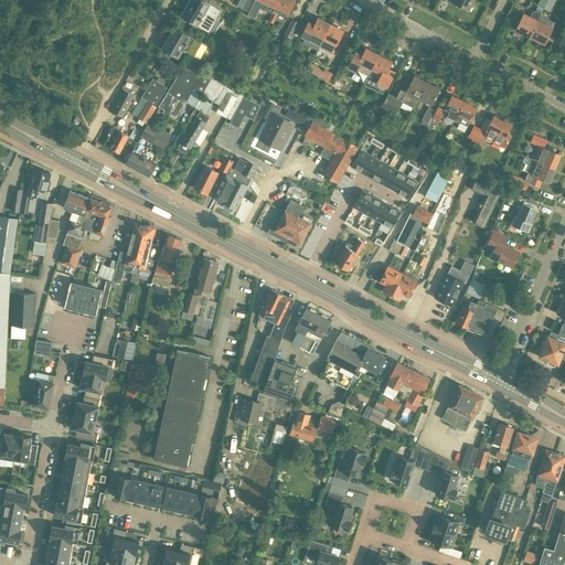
[(208,31),(215,19),(204,12),(209,4),(200,0),(189,0),(180,16),(195,25),(196,24),(208,31)]
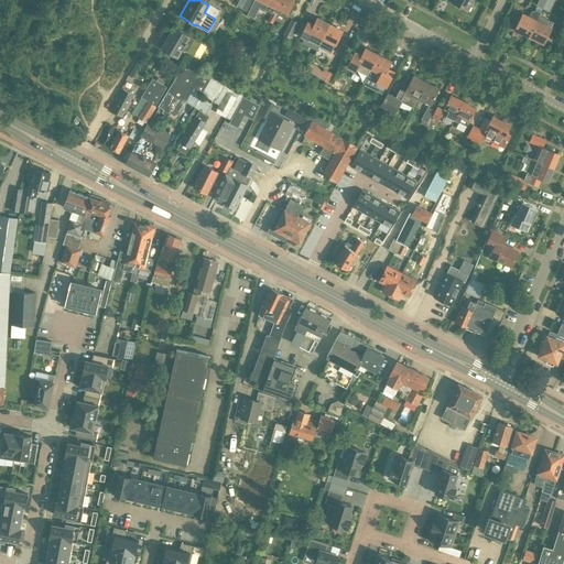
[(278,0),(253,0),(246,14),(255,19),(260,8),(266,11),(268,6),(274,9),(278,0)]
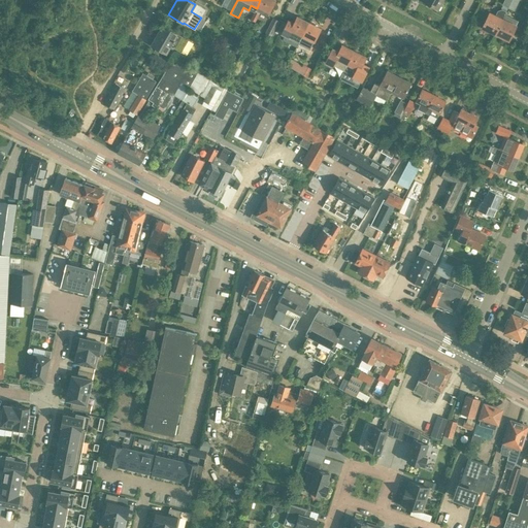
[(267,15),(274,1),(272,0),(260,0),(257,8),(256,10),(251,20),(256,22),(260,12),(267,15)]
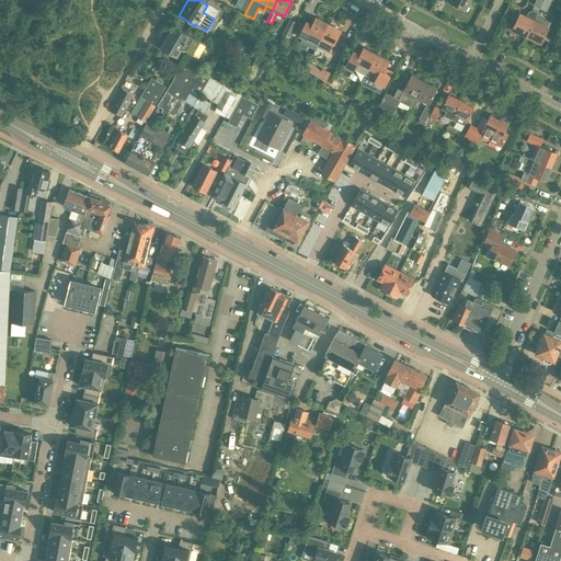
[(465,11),(470,0),(448,0),(449,1),(457,6),(465,11)]
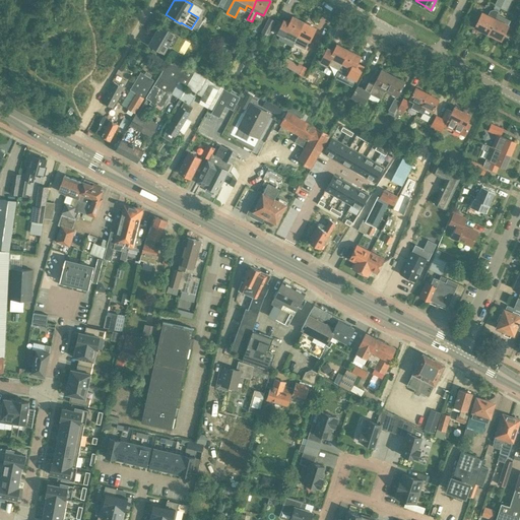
[(505,10),(508,4),(499,0),(496,0),(494,5),(505,10)]
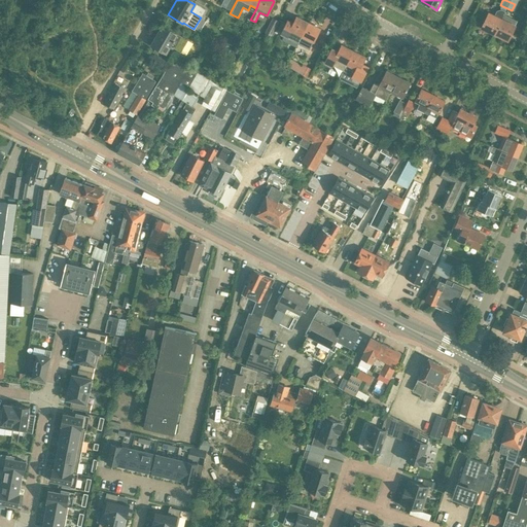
[(500,20),(504,12),(500,10),(496,12),(494,16),(488,13),(481,28),(494,34),(501,20),(500,20)]
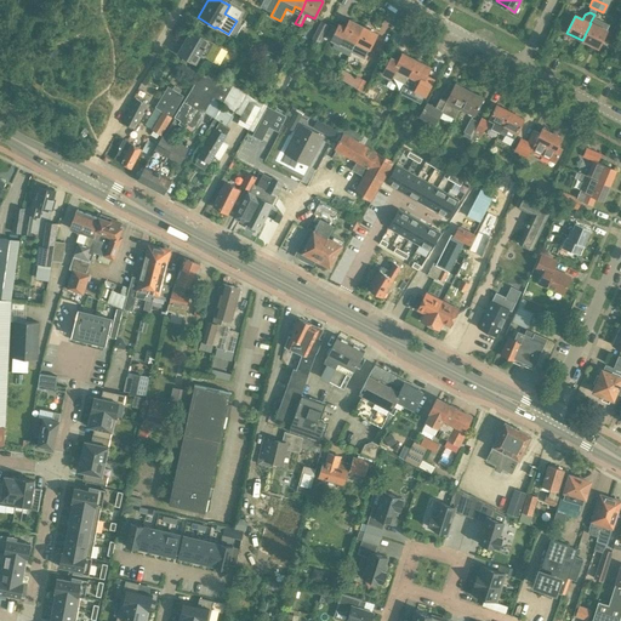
[(319,43),(329,26),(320,21),(312,39),(319,43)]
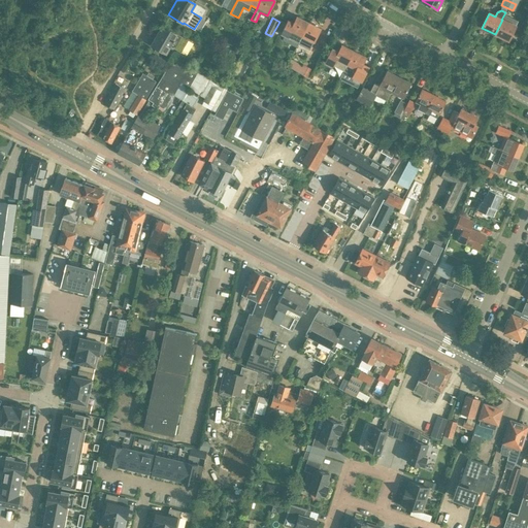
[(287,38),(298,43),(307,24),(296,18),(293,25),(288,22),(287,24),(282,32),(279,36),(286,39),(287,38)]
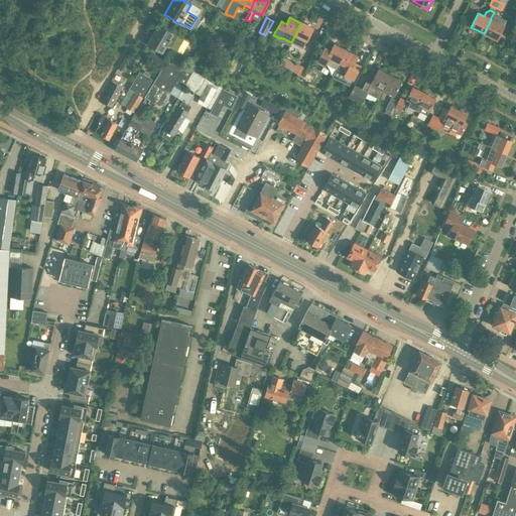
[(497,39),(503,25),(491,19),(484,33),(497,39)]
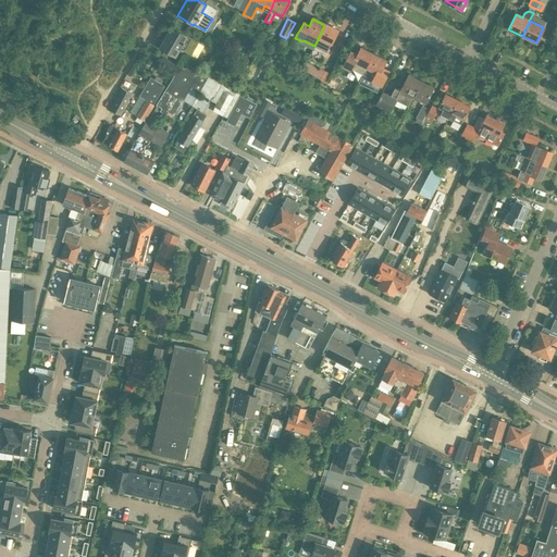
[(324,25),(314,46),(326,52),(331,45),(337,32),(324,25)]
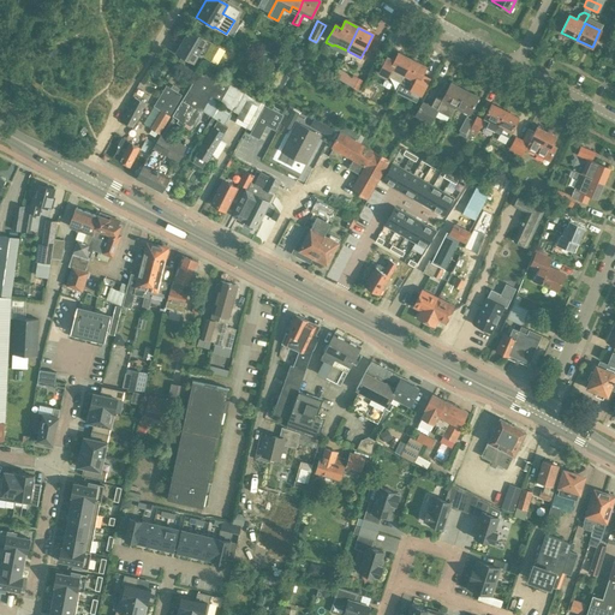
[(209,61),(218,47),(189,30),(175,52),(192,63),(197,54),(209,61)]
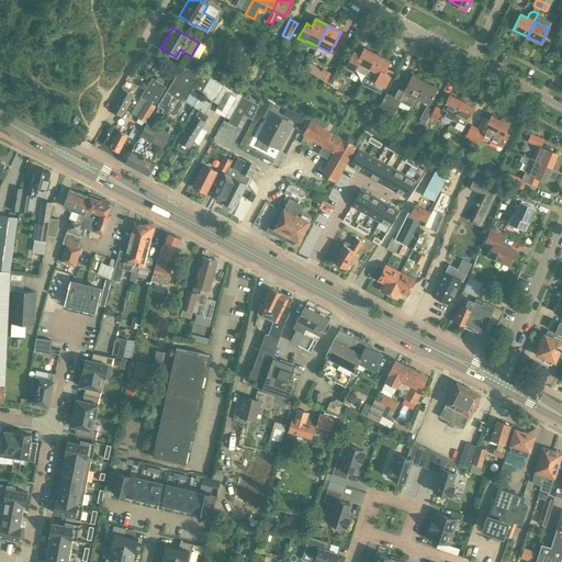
[(555,41),(559,32),(551,29),(548,37),(555,41)]
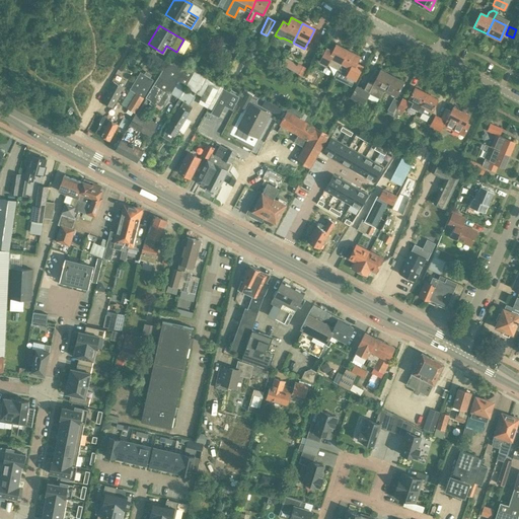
[(341,64),(347,51),(336,46),(332,52),(326,49),(319,62),(326,66),(326,65),(338,70),(341,64)]
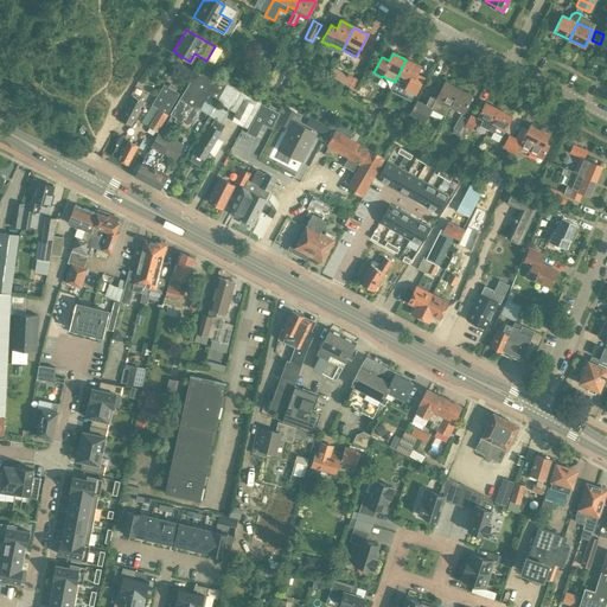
[(420,66),(406,59),(398,75),(395,82),(391,88),(411,98),(417,87),(411,84),(420,66)]
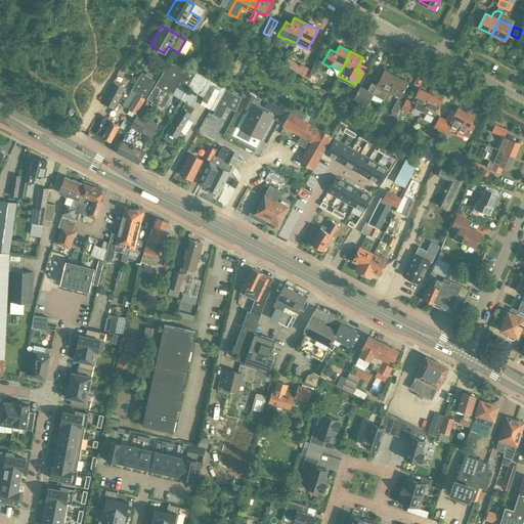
[(194,75),(186,70),(171,60),(147,99),(164,110),(179,83),(187,87),(194,75)]
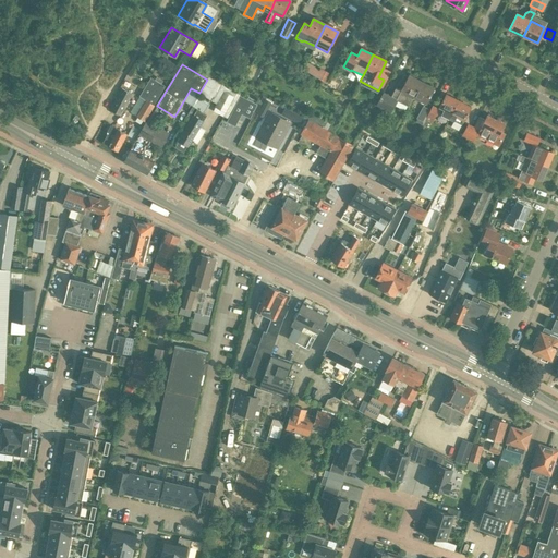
[(258,71),(252,68),(247,77),(253,81),(258,71)]
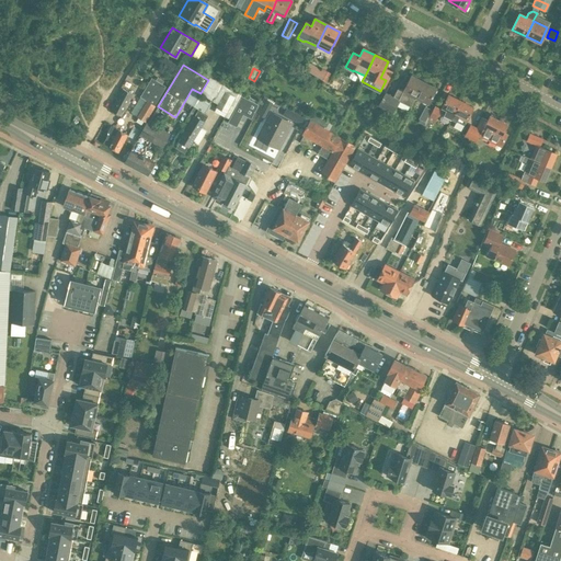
[(333,75),(322,68),(318,77),(329,82),(333,75)]
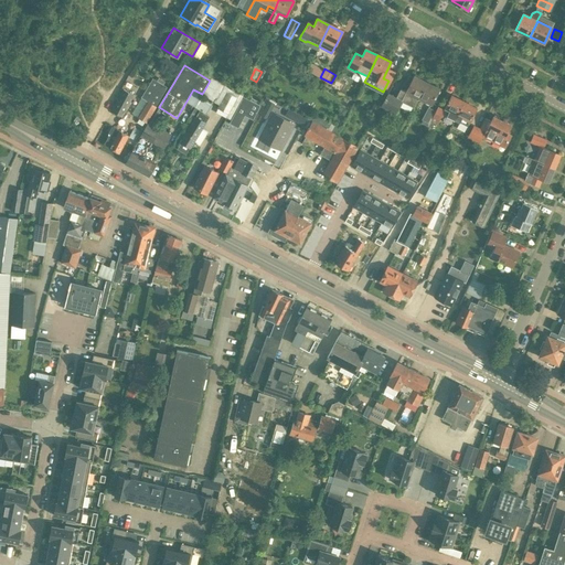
[(202,95),(213,102),(223,84),(212,77),(202,95)]
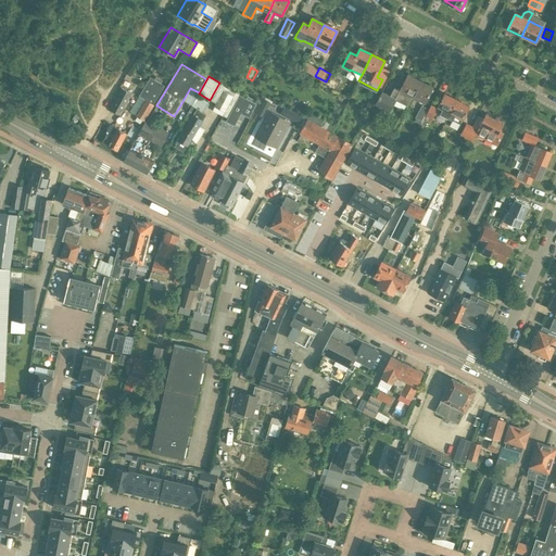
[(412,97),(419,81),(407,76),(399,92),(393,89),(390,97),(381,92),(375,105),(389,113),(395,101),(407,106),(412,97)]
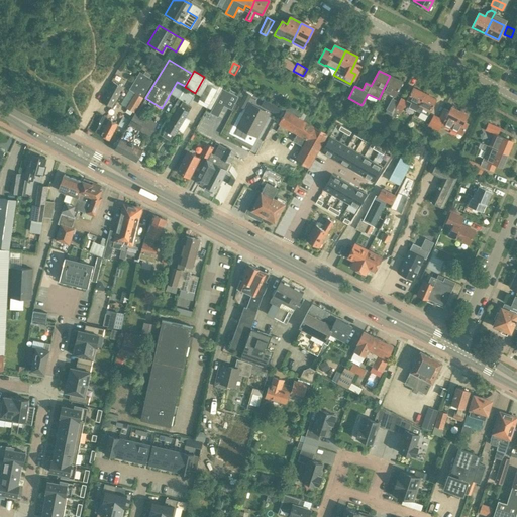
[(153,80),(139,72),(120,104),(134,112),(143,98),(142,97),(153,80)]
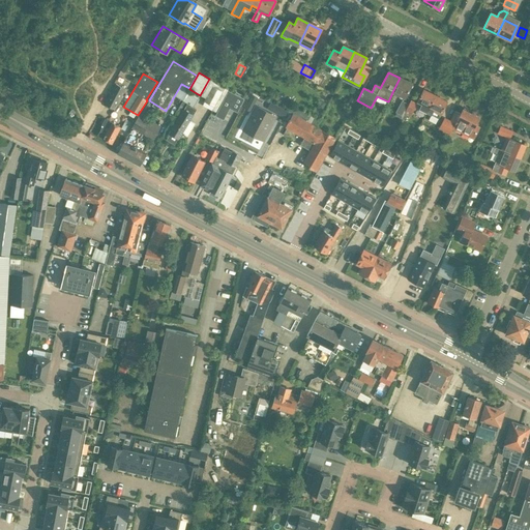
[(315,77),(312,82),(317,85),(320,80),(315,77)]
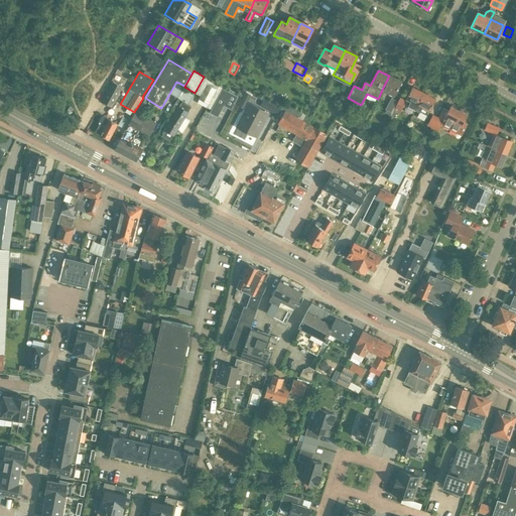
[(394,96),(401,82),(389,76),(382,90),(394,96)]
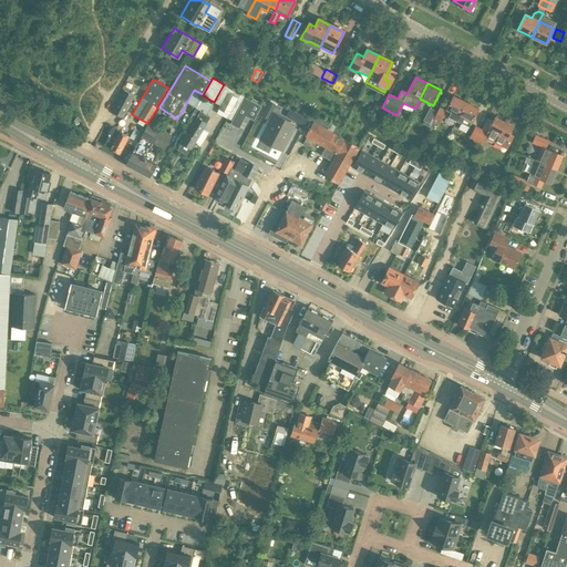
[(121,116),(133,95),(123,91),(112,111),(121,116)]
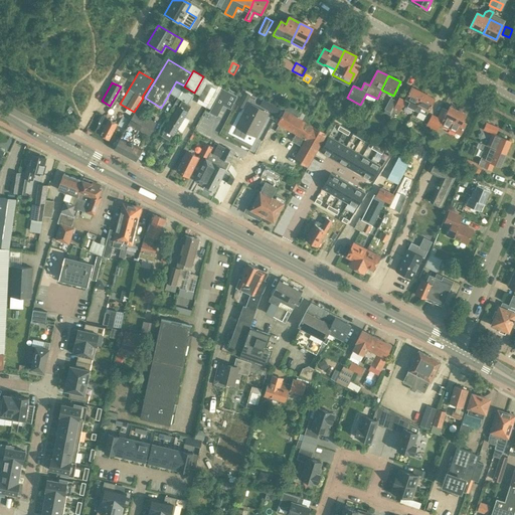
[(208,104),(216,89),(206,83),(198,99),(208,104)]
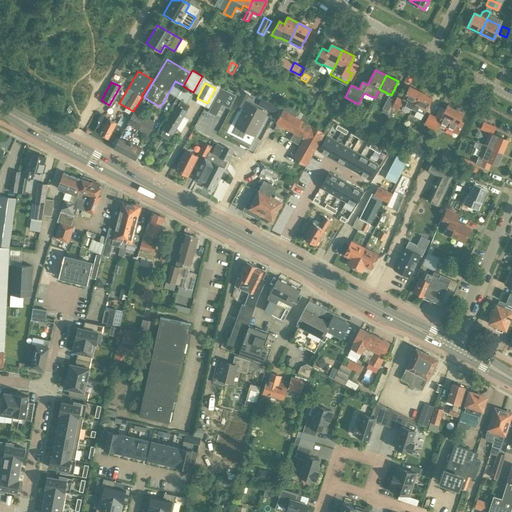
[(411,109),(420,92),(409,87),(402,100),(397,98),(391,110),(397,113),(401,104),(411,109)]
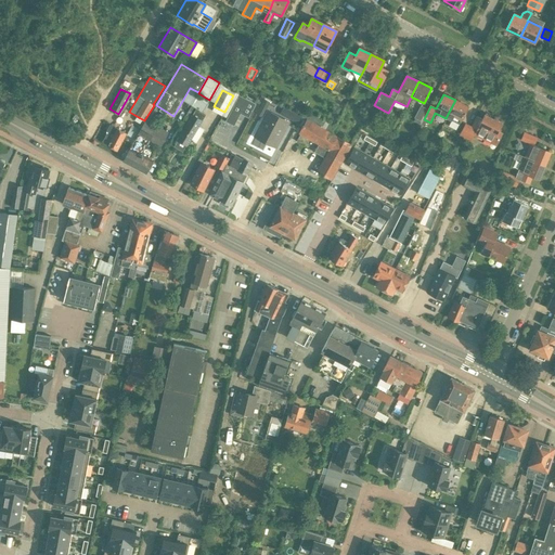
[(228,116),(226,120),(234,126),(236,120),(240,114),(248,118),(256,104),(239,95),(228,116)]
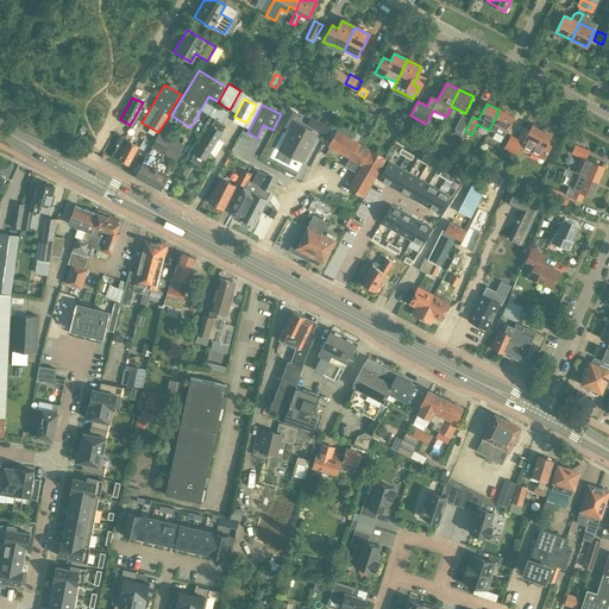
[(288,127),(297,111),(290,107),(281,124),(288,127)]
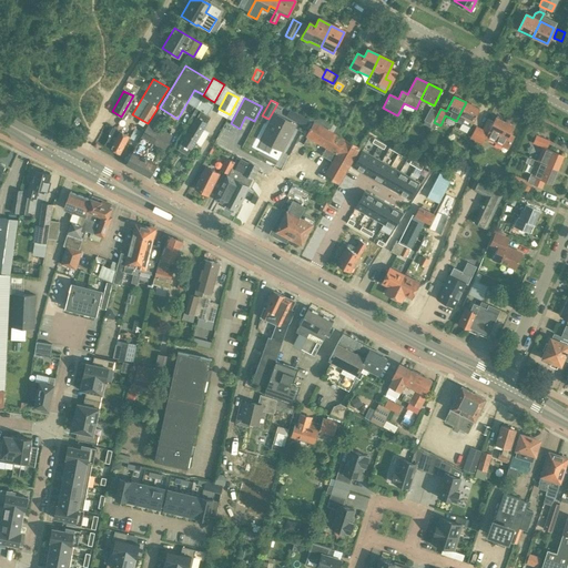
[(473,122),(479,109),(466,102),(456,121),(462,124),(465,119),(473,122)]
